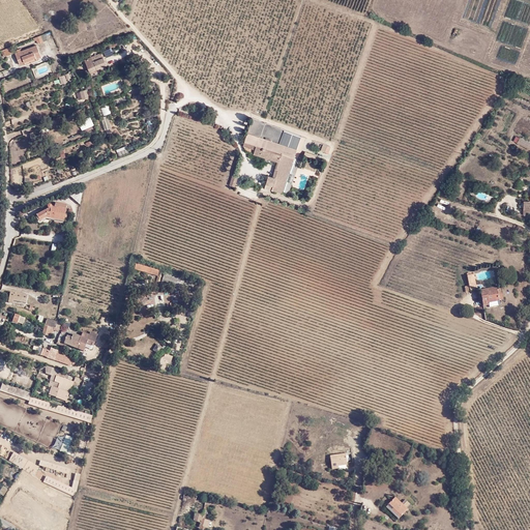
[(49,39),(47,33),(36,37),(38,43),(49,39)]
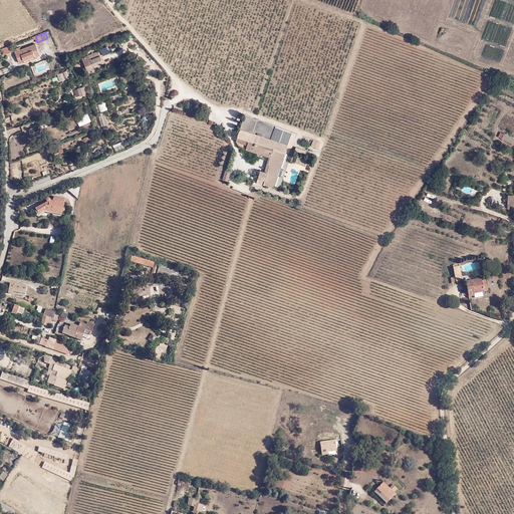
[(13,44),(4,47),(6,53),(13,51),(12,48),(13,47),(13,44)]
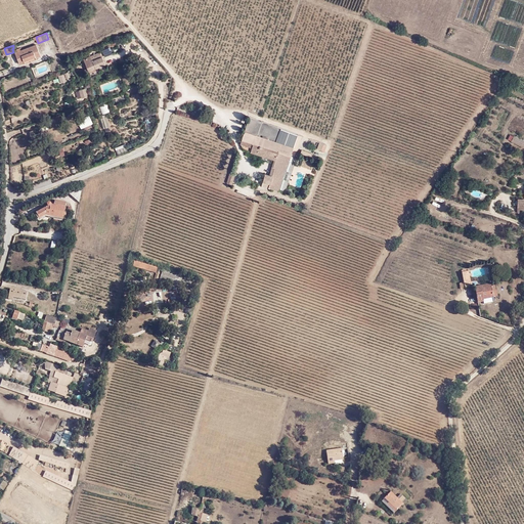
[(40,56),(36,45),(22,50),(20,48),(17,49),(17,51),(16,52),(20,63),(26,62),(26,63),(37,59),(37,57),(40,56)]
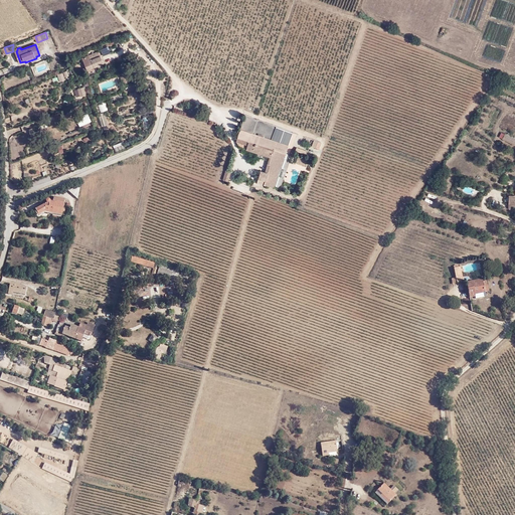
[(88,70),(95,67),(104,63),(99,52),(82,59),(88,70)]
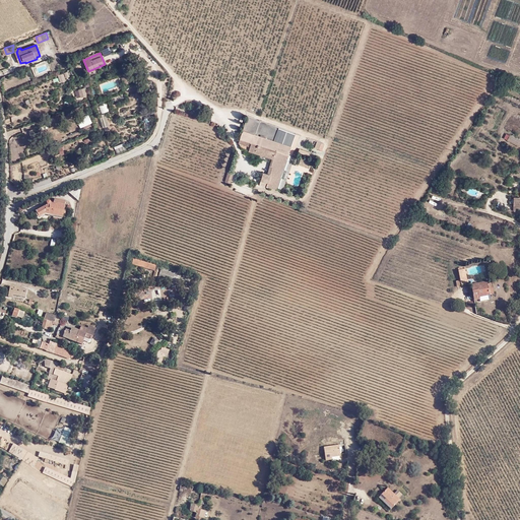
[(257,119),(248,116),(243,130),(252,133),(257,119)]
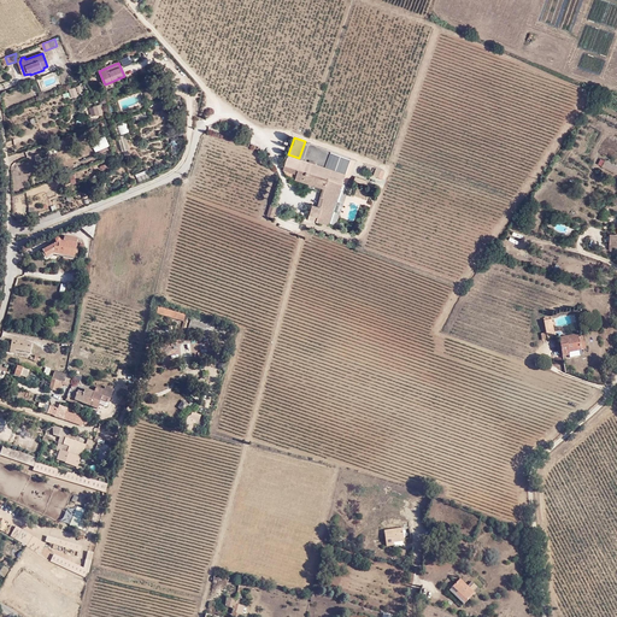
[(309,142),(305,141),(299,158),(304,159),(309,142)]
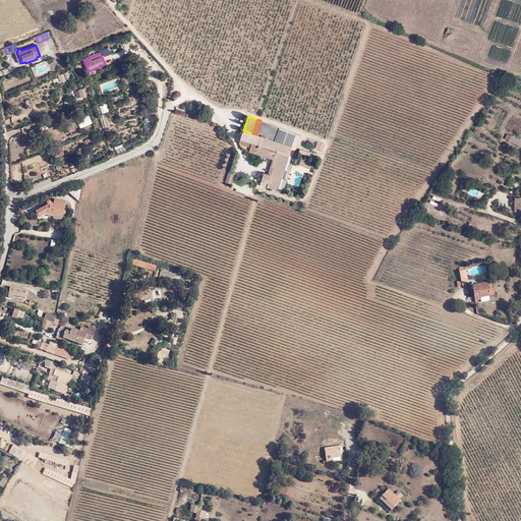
[(281,127),(261,120),(256,134),(276,140),(278,135),(281,127)]
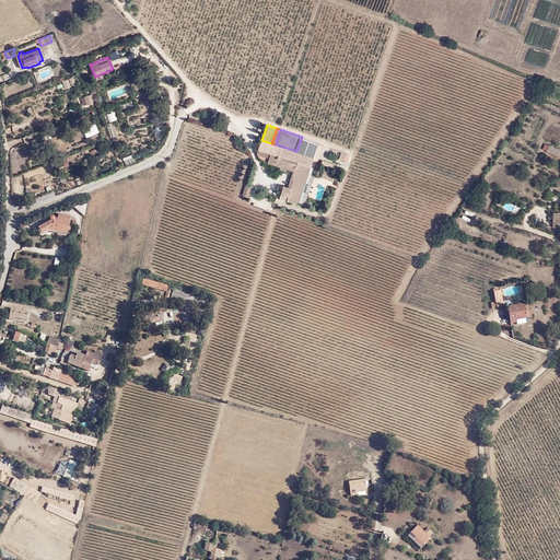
[(266,161),(271,143),(261,140),(257,152),(261,159),(266,161)]
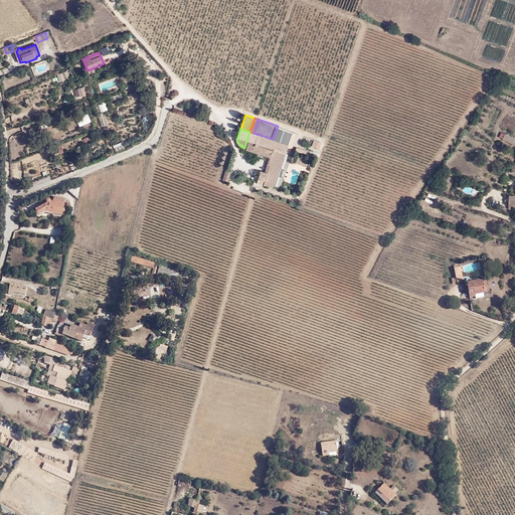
[(253,133),(249,132),(244,148),(270,157),(272,157),(275,150),(286,154),(286,152),(289,145),(273,139),(253,133)]
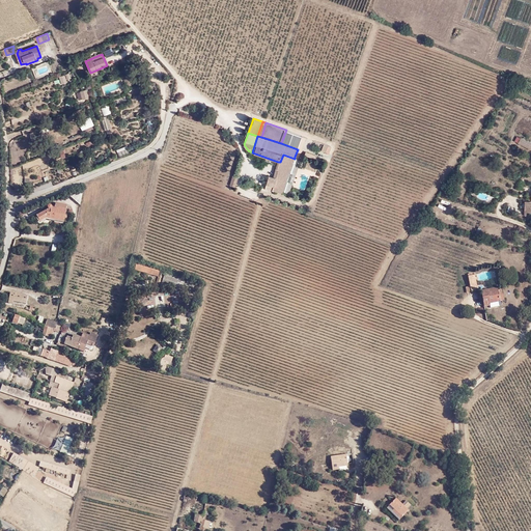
[(519,141),(530,147),(530,142),(521,137),(519,141)]
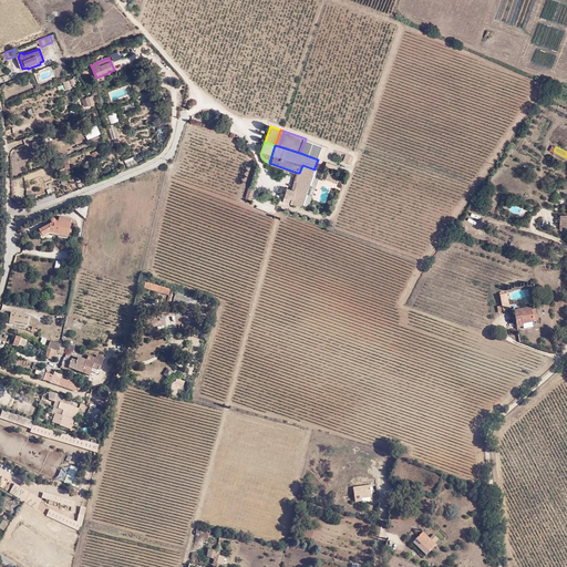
[(302,147),(300,153),(318,160),(319,160),(321,153),(302,147)]
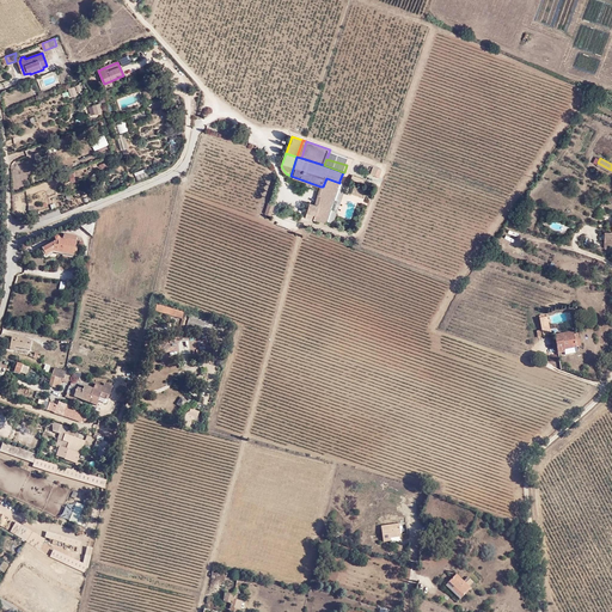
[(611,173),(611,170),(598,163),(597,166),(611,173)]
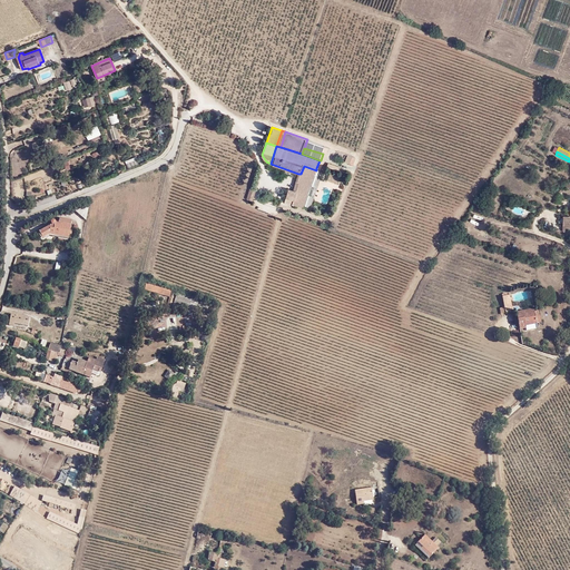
[(304,166),(301,174),(307,176),(306,178),(313,180),(316,170),(304,166)]
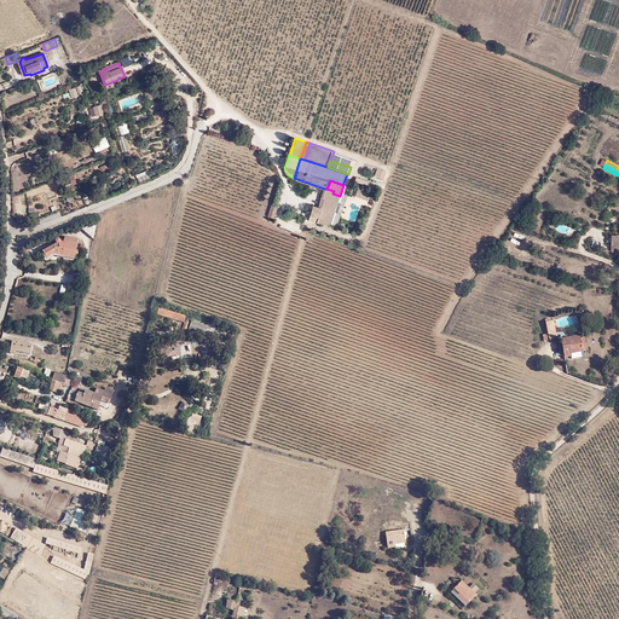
[(351,185),(343,183),(343,185),(340,196),(330,225),(336,229),(351,185)]
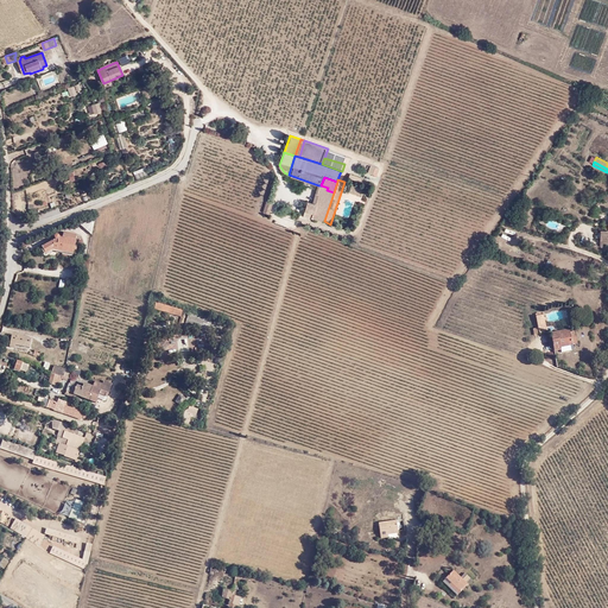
[(321,185),(318,185),(316,194),(324,196),(327,190),(328,188),(321,185)]
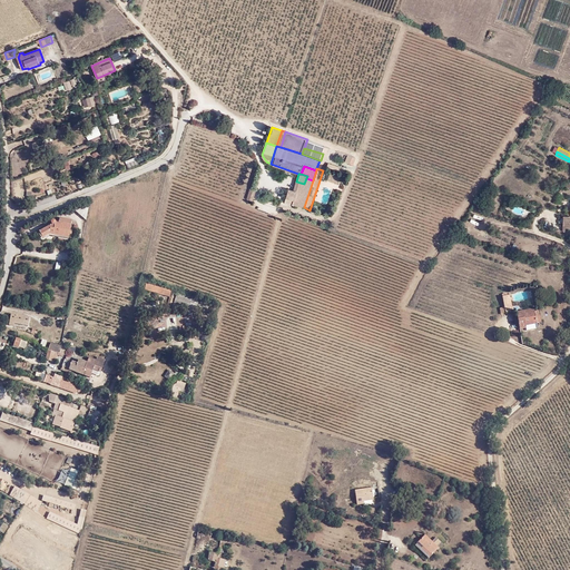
[(295,199),(293,205),(303,208),(304,207),(313,180),(306,178),(304,184),(296,182),(293,190),(298,193),(296,200),(295,199)]
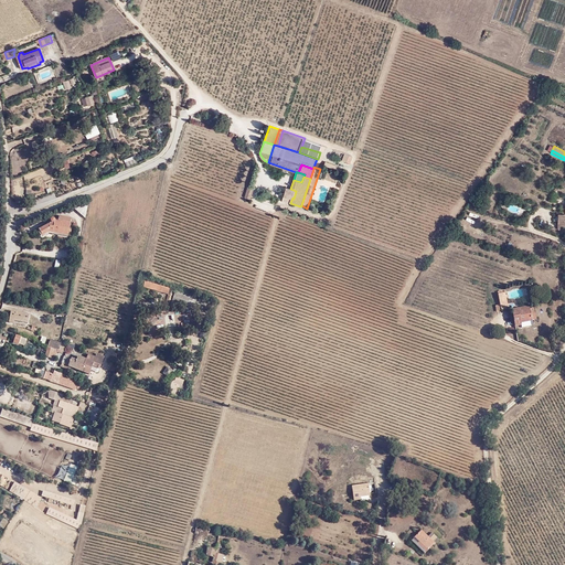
[(286,187),(283,201),(290,203),(292,198),(294,199),(296,191),(290,189),(286,187)]
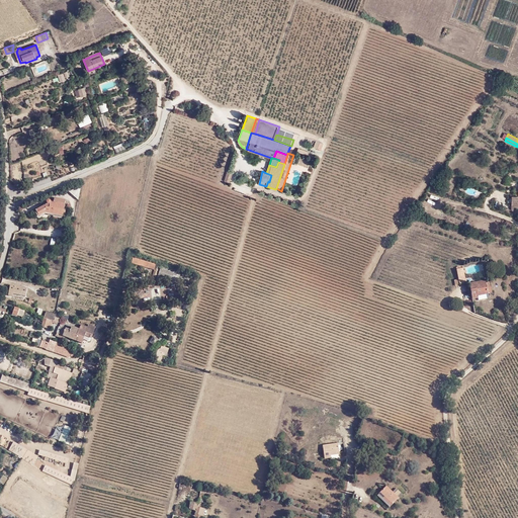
[(78,199),(81,183),(67,189),(78,199)]
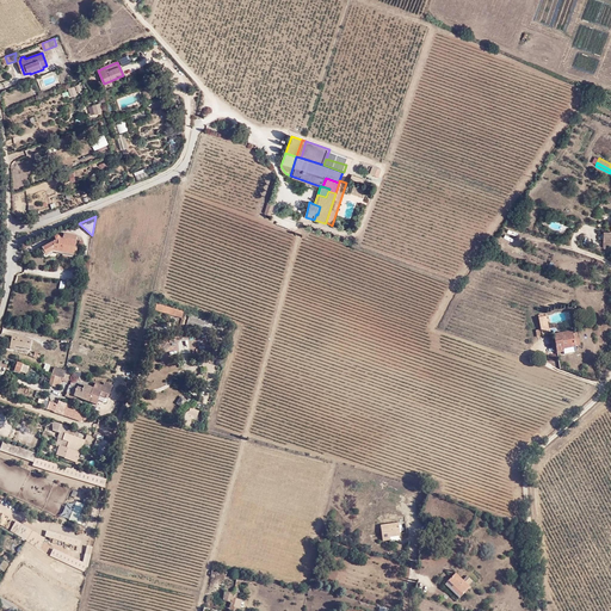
[(55,238),(53,239),(54,242),(51,244),(42,248),(44,254),(53,251),(74,254),(75,250),(75,245),(76,236),(65,234),(63,239),(60,239),(59,236),(57,235),(56,236),(55,238)]
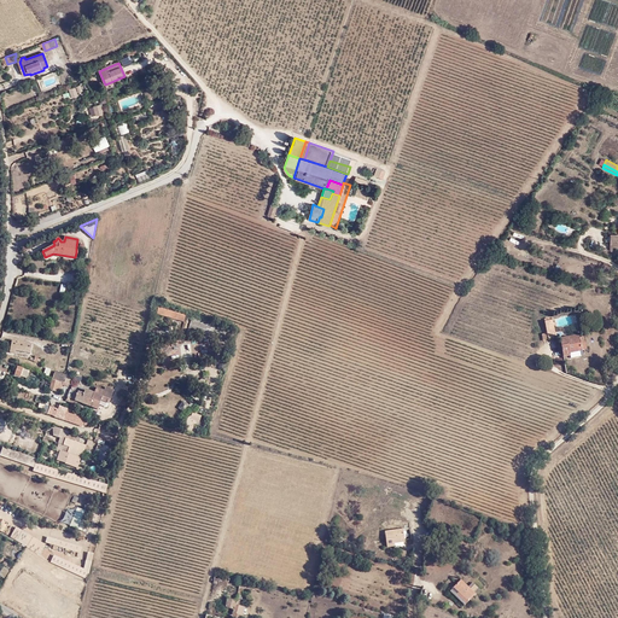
[(188,328),(209,336),(211,327),(191,320),(188,328)]
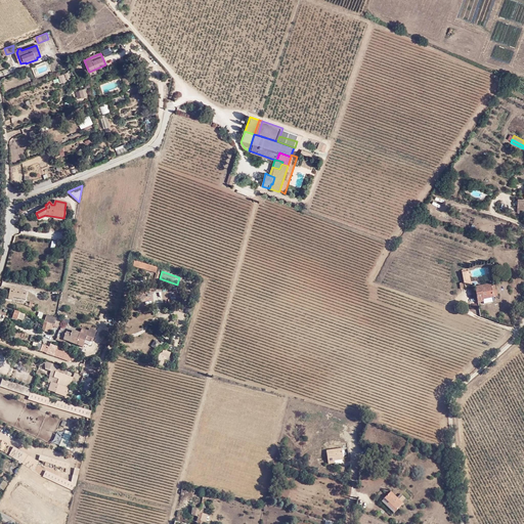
[(483,299),(493,297),(497,296),(495,286),(491,287),(481,289),(480,286),(475,287),(478,302),(483,301),(483,299)]
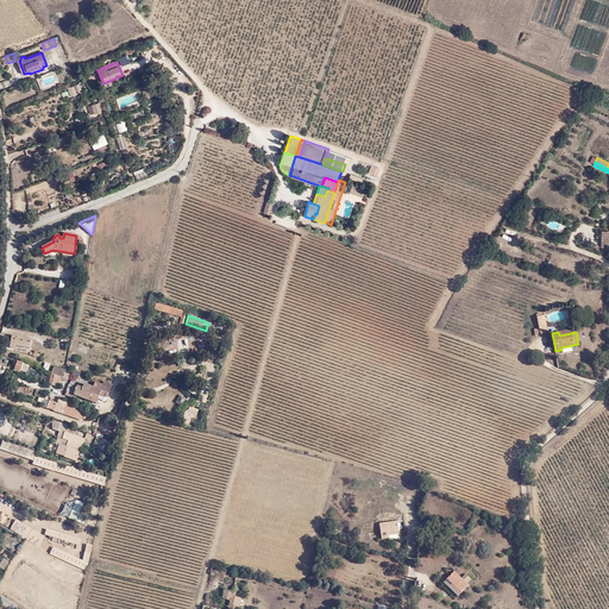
[(30,347),(32,339),(12,336),(10,347),(16,349),(17,346),(30,347)]
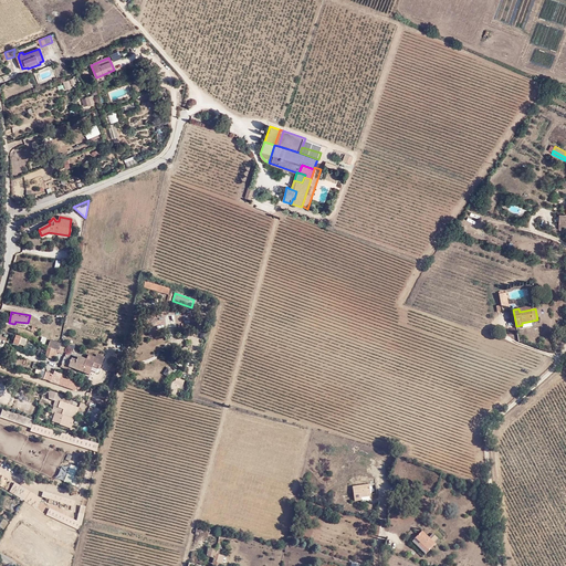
[(22,337),(17,335),(13,344),(19,346),(22,337)]
